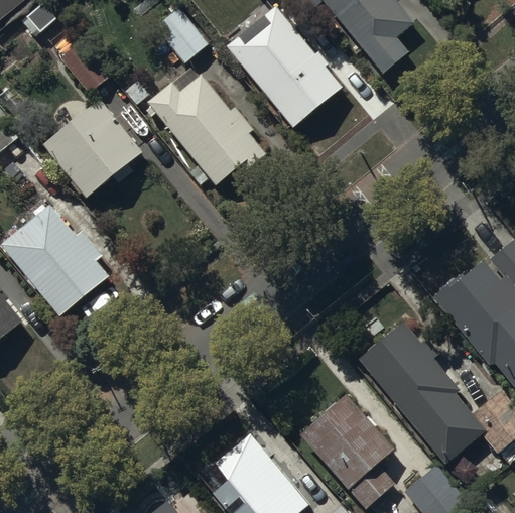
[(0,17),(21,0),(0,0),(0,17)]
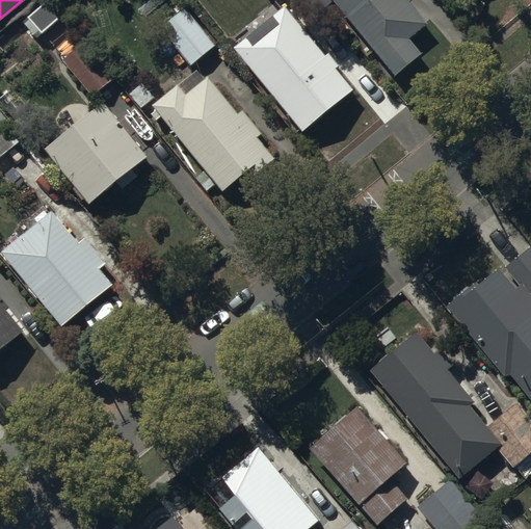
[(395,0),(320,0),(395,90),(423,67),(412,53),(428,38),(395,0)]
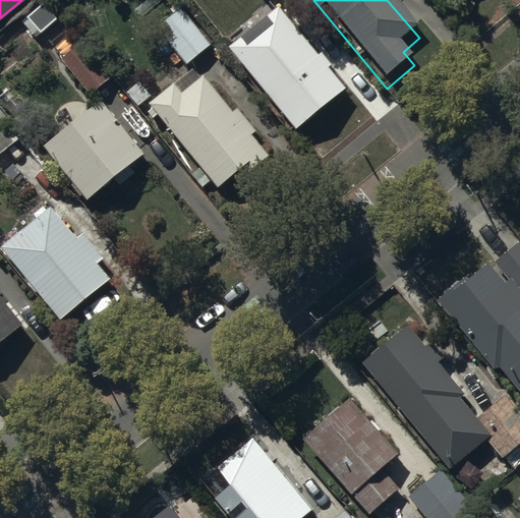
[(27,18),(22,23),(33,35),(38,31),(41,33),(57,17),(43,1),(26,17),(27,18)]
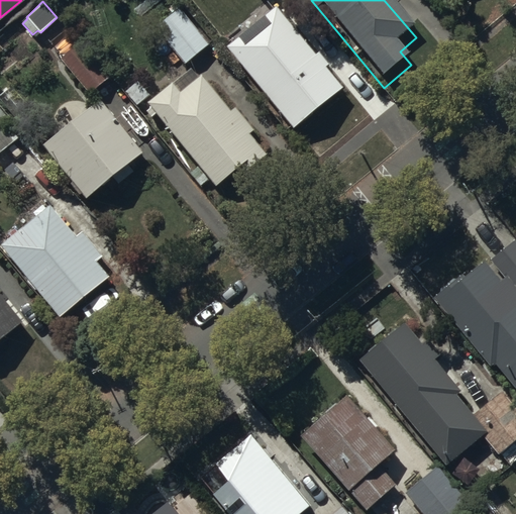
[(277,8),(228,48),(295,126),(341,87),(326,69),(329,66),(320,55),(317,56),(277,8)]
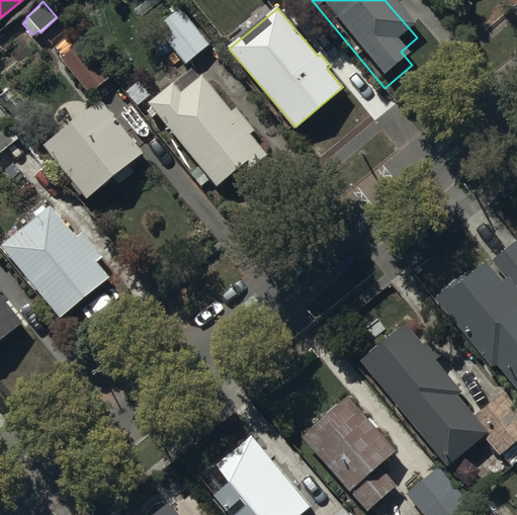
[(181,10),(157,29),(185,65),(209,46),(181,10)]
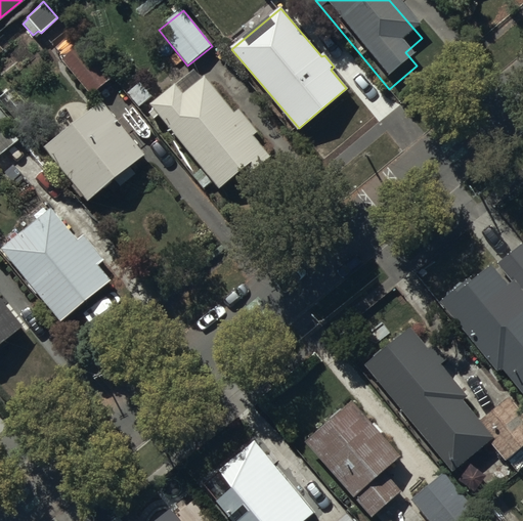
[(80,45),(61,61),(90,95),(110,79),(80,45)]
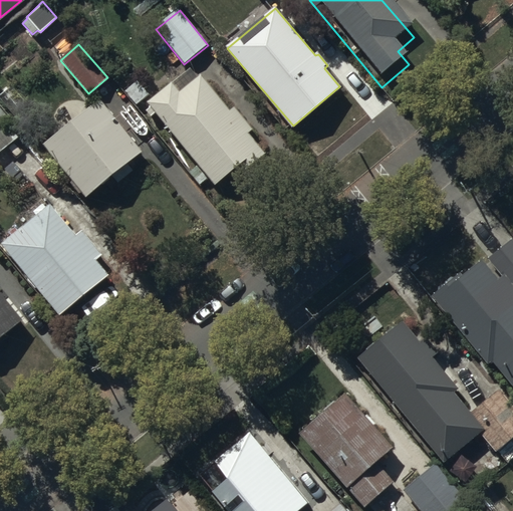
[(171,80),(146,100),(215,188),(262,151),(247,132),(251,129),(234,106),(229,110),(200,74),(179,90),(171,80)]
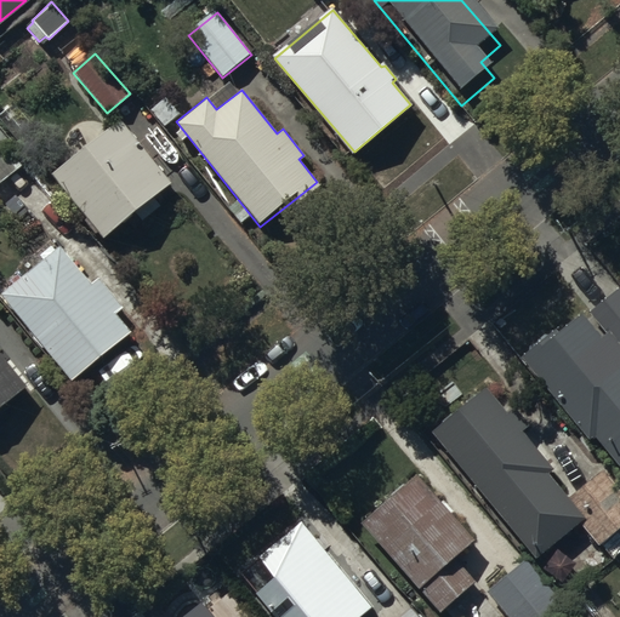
[(171,182),(119,119),(52,173),(103,235),(171,182)]
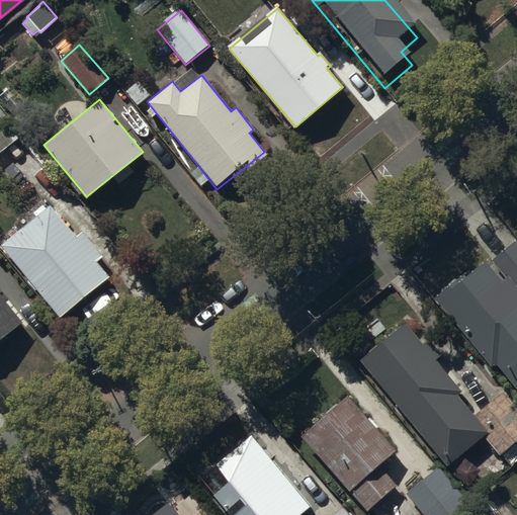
[(0,154),(19,139),(0,114),(0,154)]
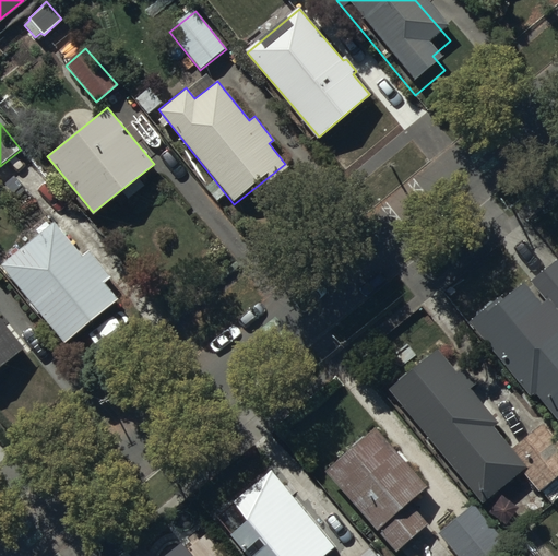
[(55,225),(2,268),(66,345),(119,303),(105,285),(110,280),(90,255),(83,260),(55,225)]
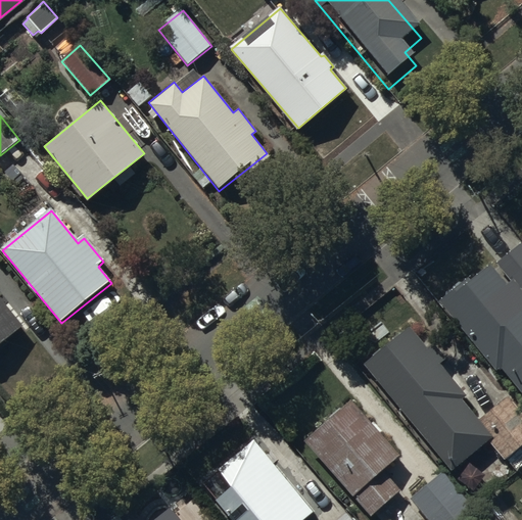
[(521,285),(516,278),(506,284),(490,264),(439,300),(496,371),(502,368),(521,391),(521,285)]
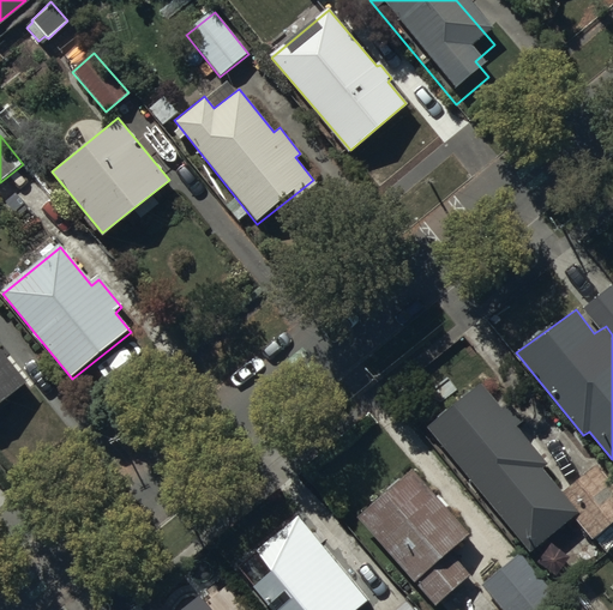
[(0,408),(6,403),(2,399),(26,381),(0,348),(0,408)]
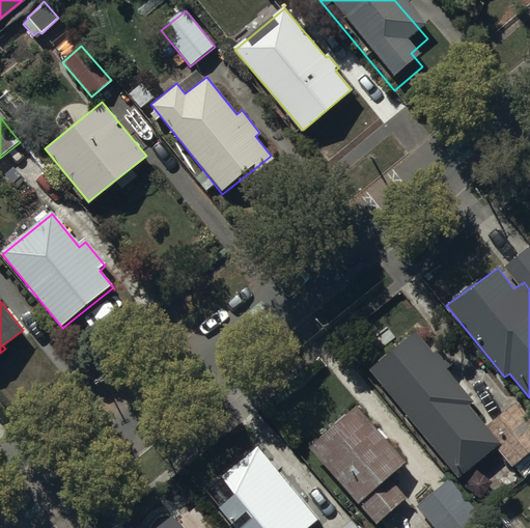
[(434,359),(416,336),(370,372),(458,480),(501,446),(470,409),(475,405),(448,371),(454,366),(443,352),(434,359)]
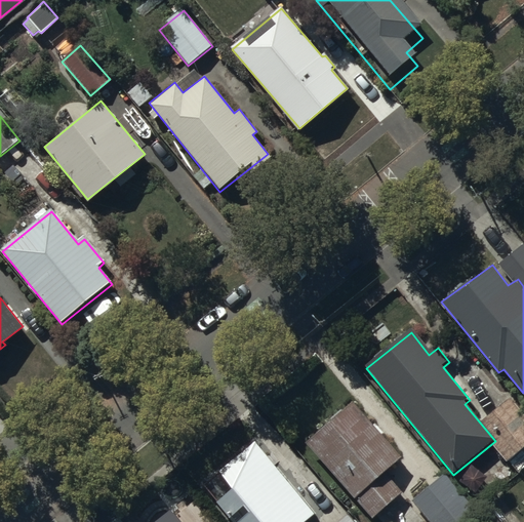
[(402,457),(353,400),(306,442),(371,517),(401,491),(384,472),(402,457)]
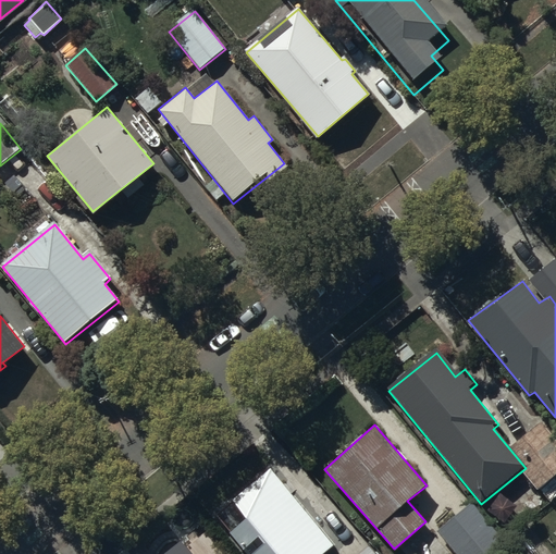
[(555,443),(543,427),(514,451),(529,469),(524,472),(539,491),(555,476),(555,443)]
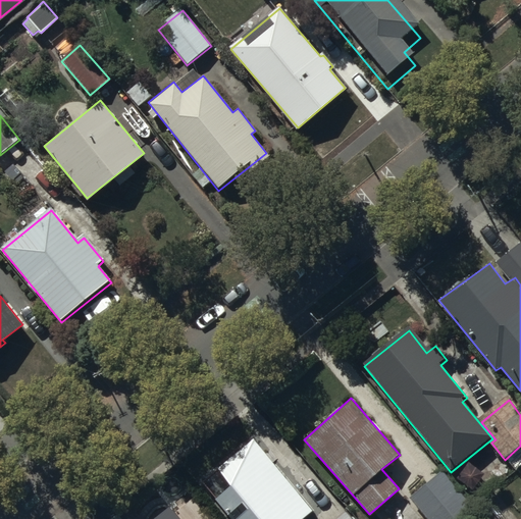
[(311,501),(262,442),(248,453),(246,451),(231,461),(236,465),(213,483),(242,518),(308,518),(300,510),(311,501)]
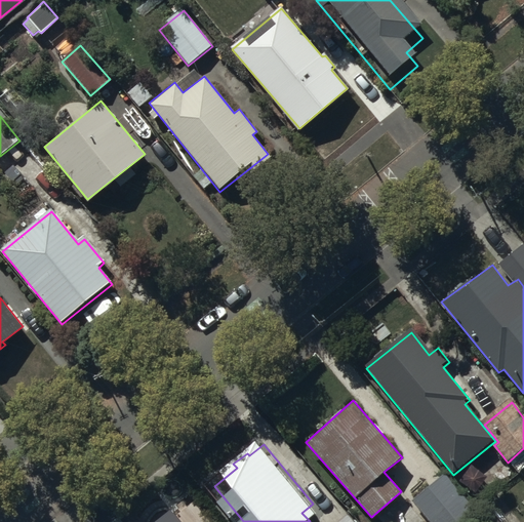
[(443,477),(412,502),(429,521),(461,521),(474,512),(443,477)]
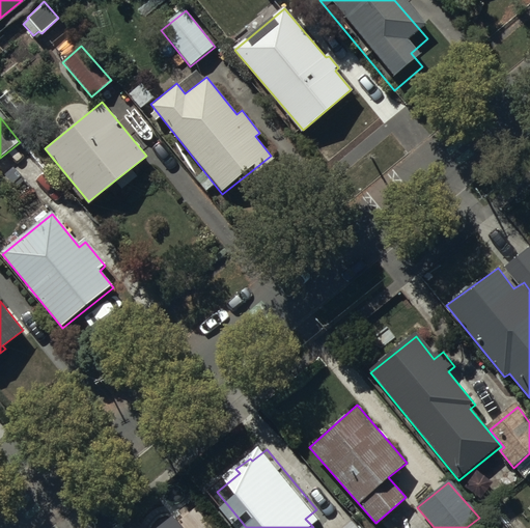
[(201,527),(193,517),(178,527),(172,527),(164,518),(150,527),(201,527)]
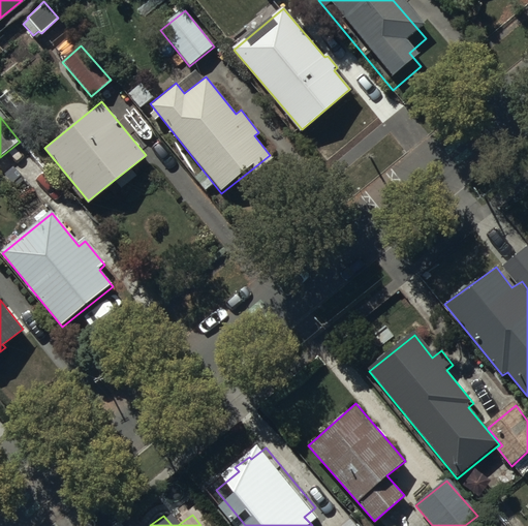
[(356,525),(349,517),(338,525),(356,525)]
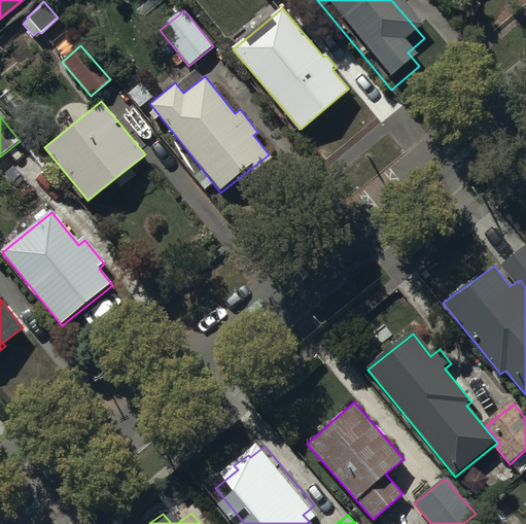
All buildings are outlined.
